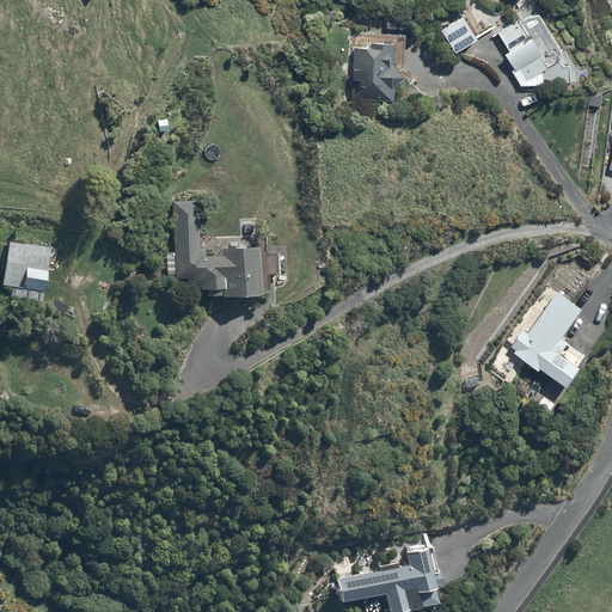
[(518,23),(499,35),(510,54),(505,57),(514,72),(512,73),(520,89),(544,89),(544,84),(570,85),(571,66),(564,66),(558,56),(562,54),(539,17),(530,18),(518,25),(518,23)]
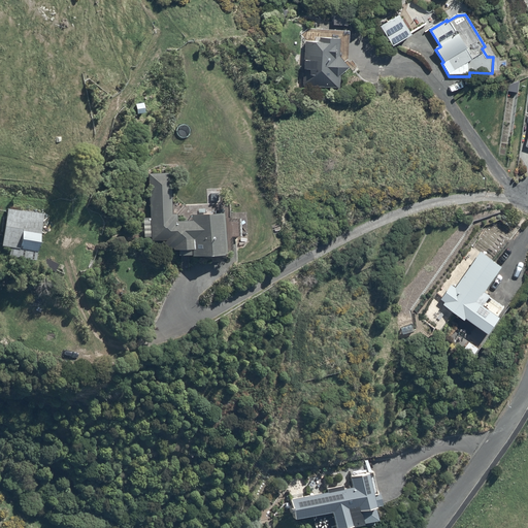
[(350,17),(335,17),(334,28),(350,28),(350,17)]
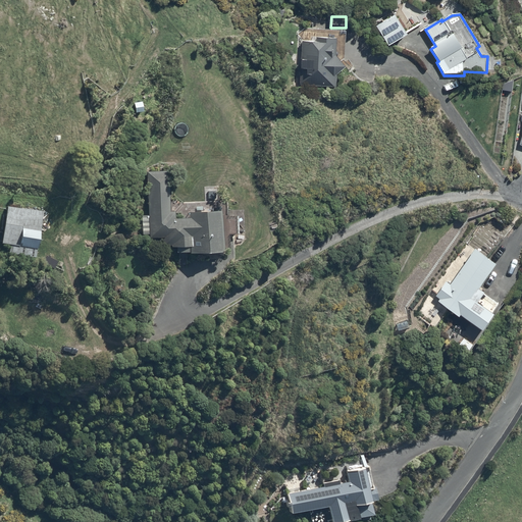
[(407,37),(395,17),(377,29),(389,48),(407,37)]
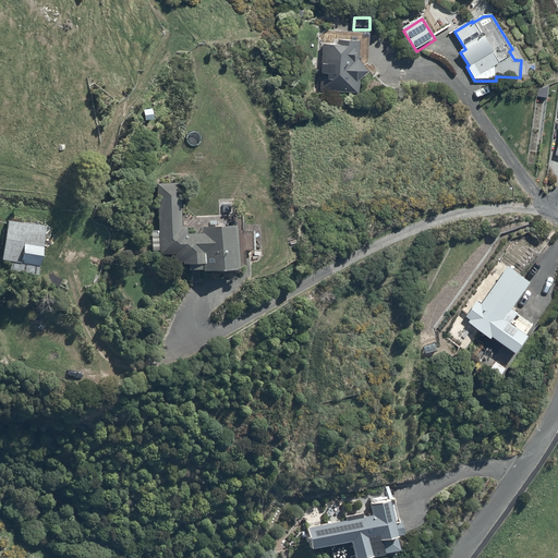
[(324,47),(322,92),(361,94),(362,83),(372,74),(361,62),(362,44),(340,43),(340,47),(324,47)]
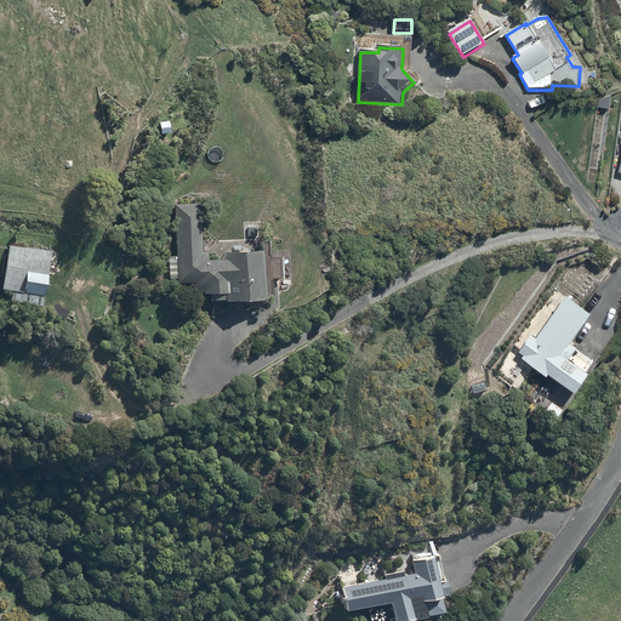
[(203,206),(175,206),(176,258),(169,258),(169,281),(176,280),(176,286),(193,286),(193,295),(204,295),(204,297),(210,297),(210,305),(266,303),(265,255),(226,256),(226,262),(210,262),(209,255),(203,255),(203,206)]
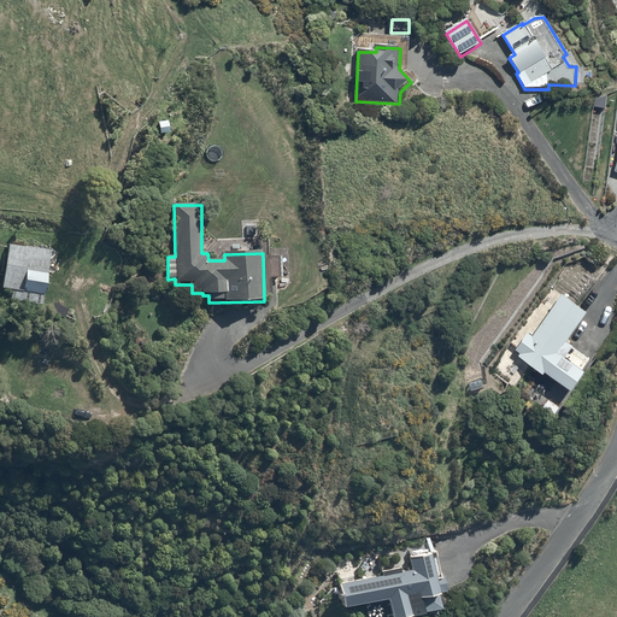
[(52,251),(9,245),(1,291),(11,293),(10,301),(42,307),(52,251)]
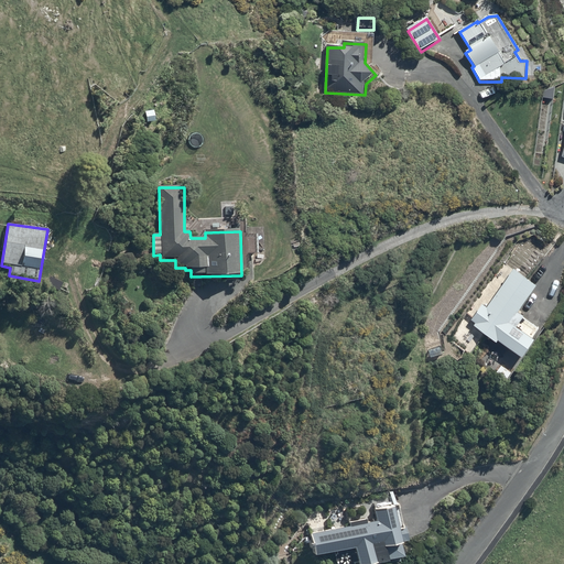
[(538,286),(512,270),(487,308),(483,305),(472,323),(475,325),(473,328),(497,347),(498,344),(523,361),(534,344),(531,342),(540,329),(518,315),(538,286)]
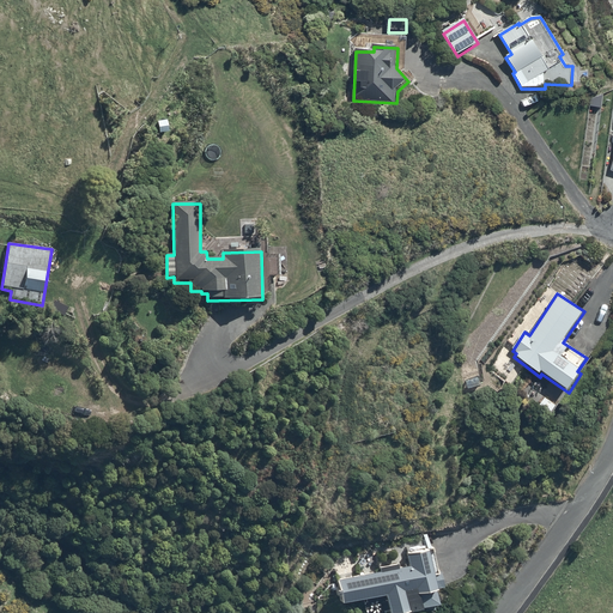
[(384,612),(418,612),(436,610),(435,592),(442,590),(439,571),(437,571),(434,550),(406,552),(407,569),(398,570),(398,566),(378,569),(378,575),(337,581),(338,593),(337,593),(338,600),(340,599),(341,607),(383,600),(384,612)]
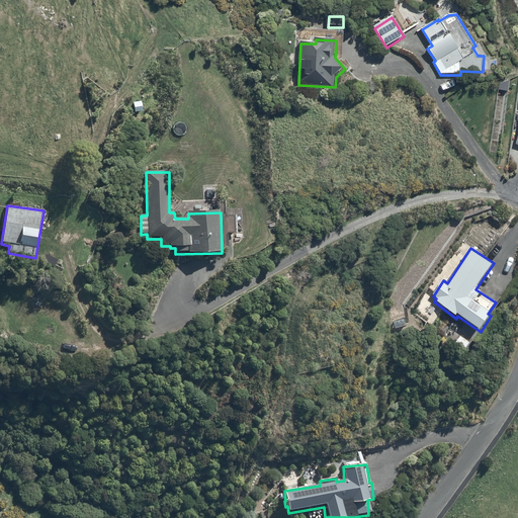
All buildings are outlined.
